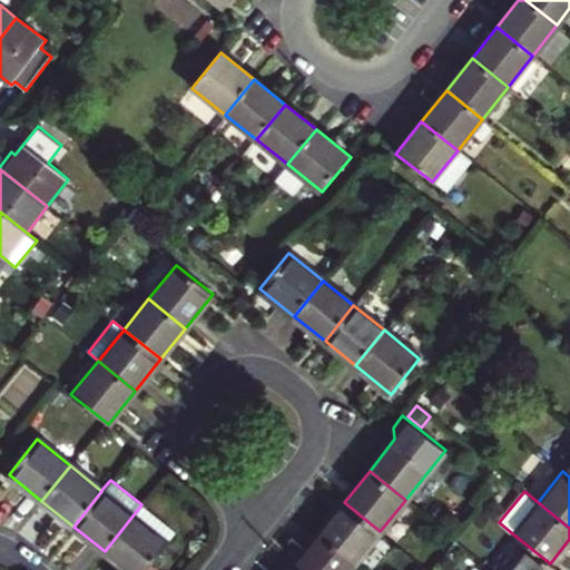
[(320,532),(355,561),(380,531),(344,502),(320,532)]
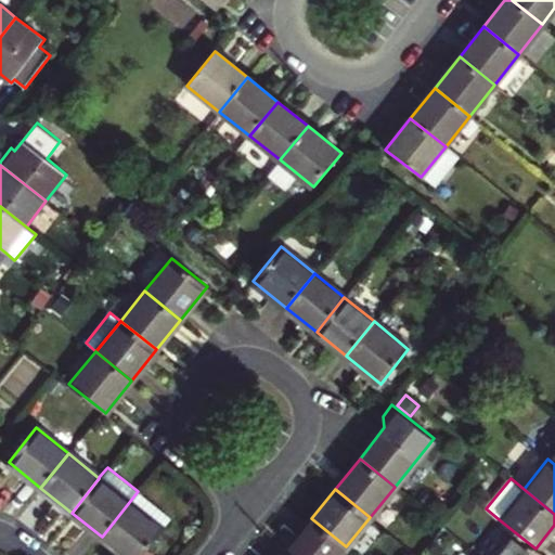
[(138,491),(102,537),(124,554),(141,554),(171,518),(138,491)]
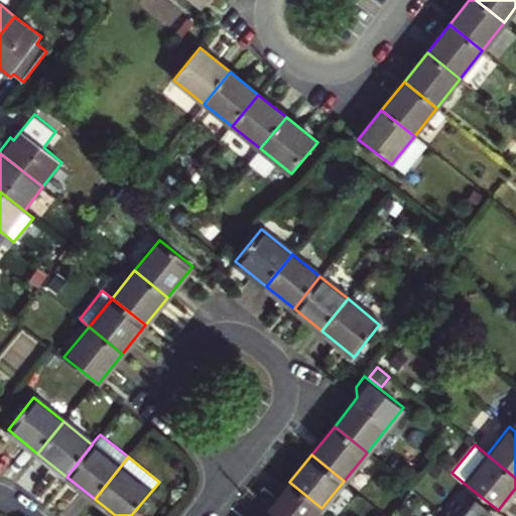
[(266,511),(272,515),(315,515),(321,508),(289,482),(266,511)]
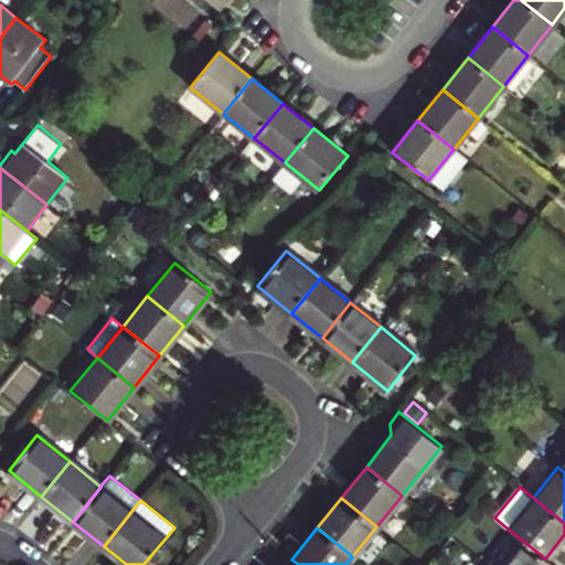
[(553,564),(545,558),(524,542),(505,564),(553,564)]
